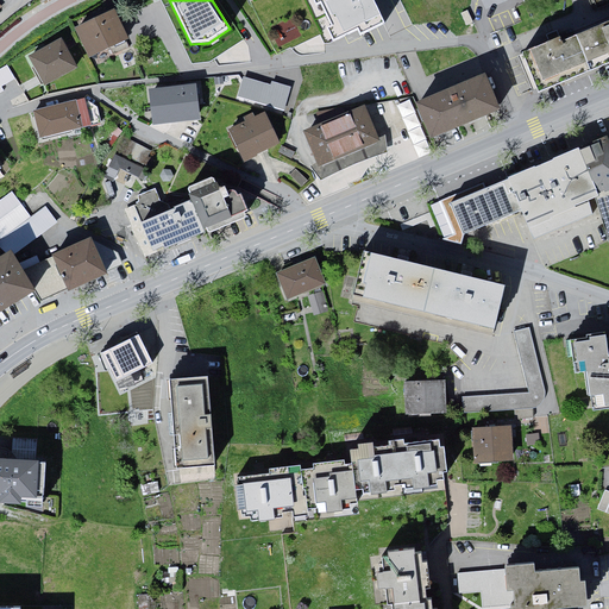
[(327,30),(334,43),(358,31),(360,37),(385,25),(372,0),(312,0),(316,6),(320,5),(331,27),(327,30)]
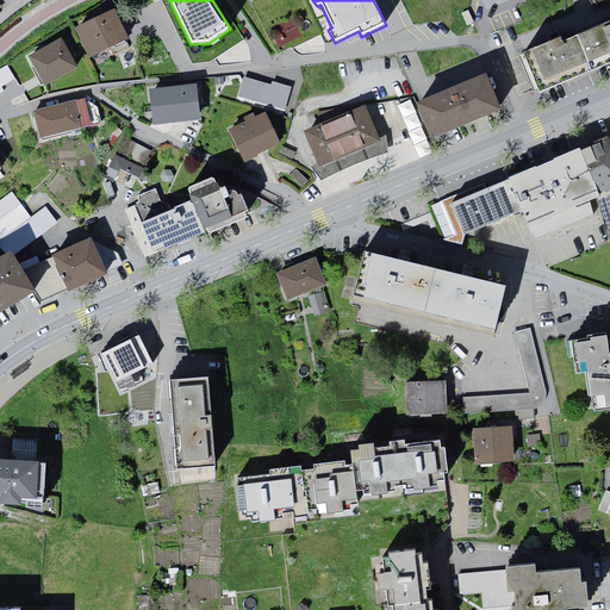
[(467,10),(461,13),(467,26),(474,23),(467,10)]
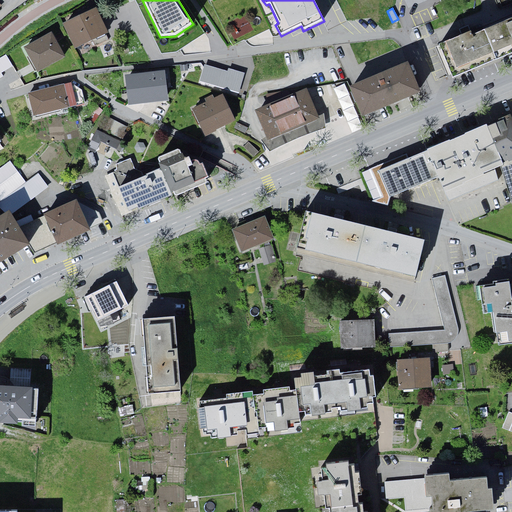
[(66,27),(76,50),(108,35),(97,13),(66,27)]
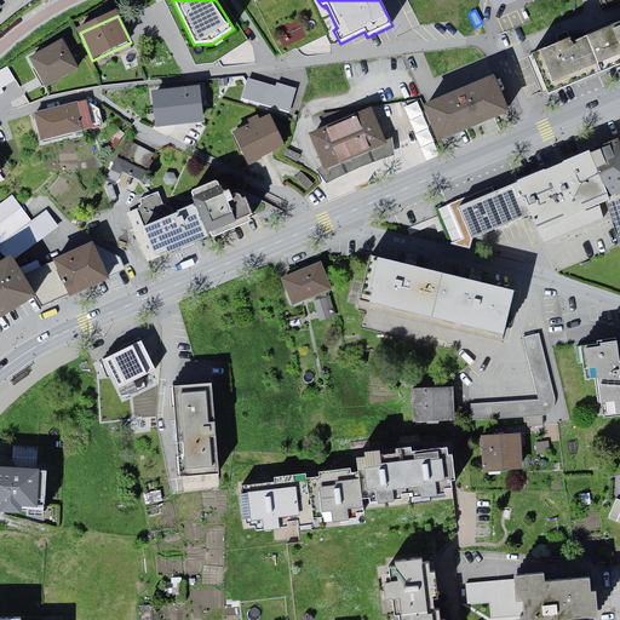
[(619,22),(534,58),(549,93),(619,64),(619,22)]
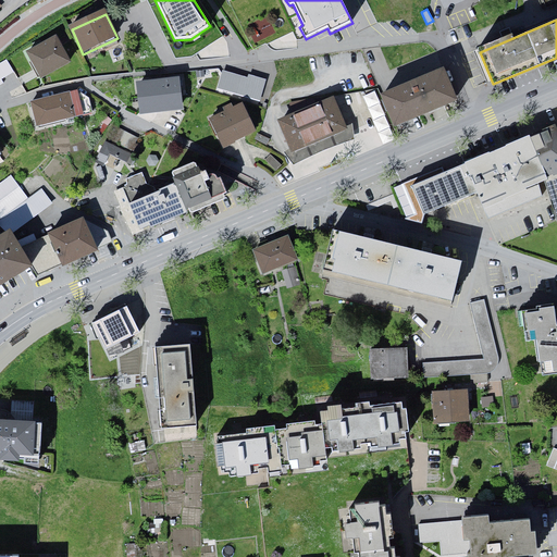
[(27,52),(41,79),(71,64),(57,38),(27,52)]
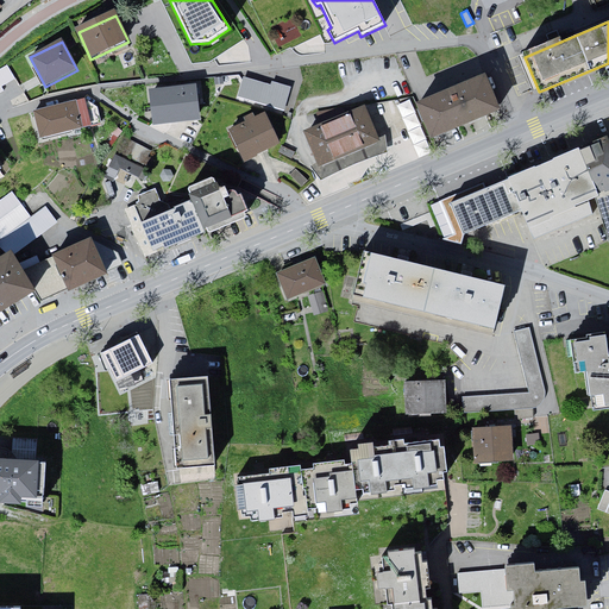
[(98,64),(111,61),(108,54),(95,57),(98,64)]
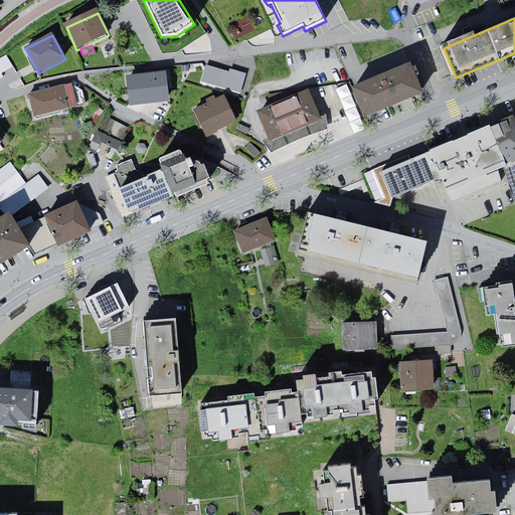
[(0,78),(3,76),(1,73),(13,66),(6,54),(0,57),(0,78)]
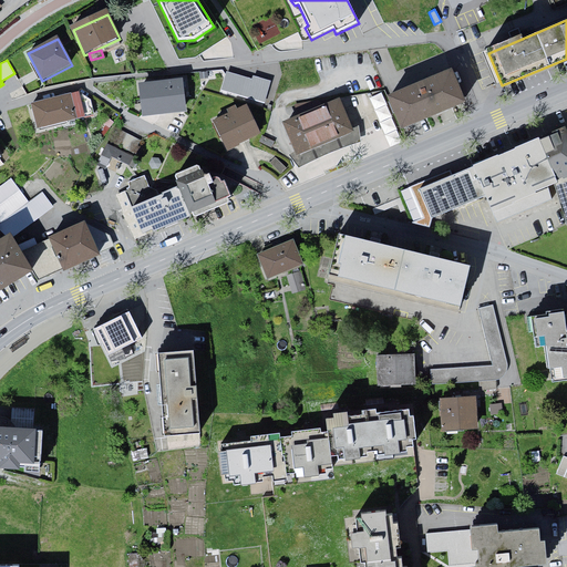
[(389,96),(402,129),(465,102),(452,70),(389,96)]
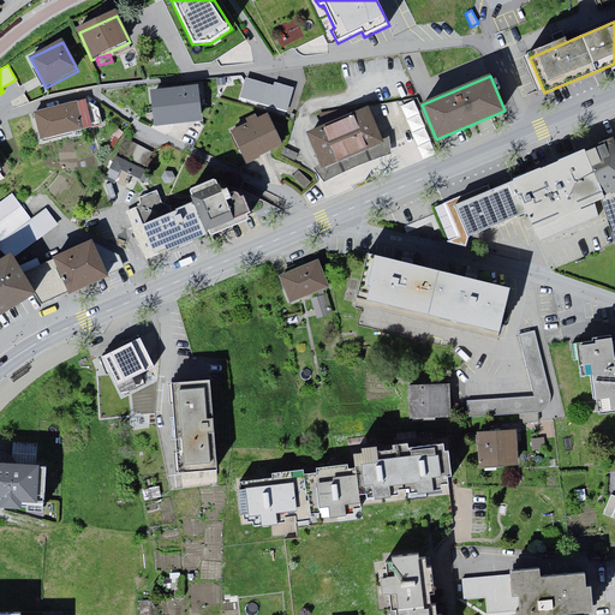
[(246,77),(240,99),(287,112),(294,88),(274,83),(274,85),(246,77)]
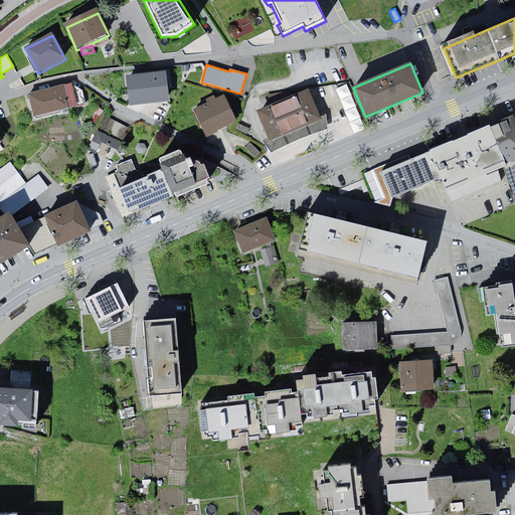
[(126,75),(129,106),(169,102),(166,71),(126,75)]
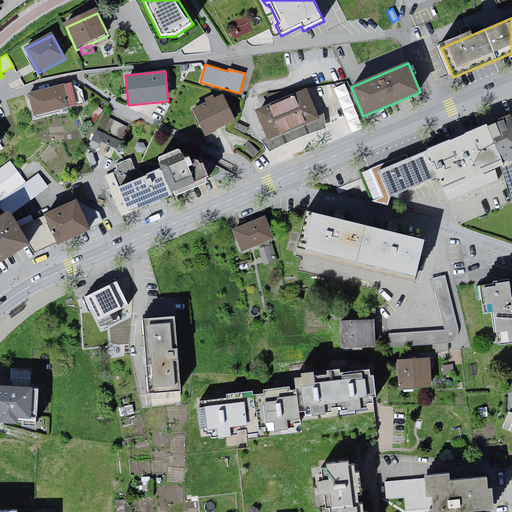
[(346,84),(336,88),(343,105),(344,105),(350,119),(359,115),(346,84)]
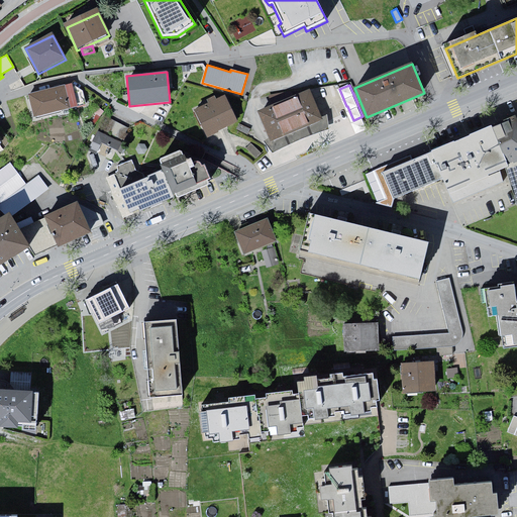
[(29,96),(34,120),(70,112),(65,88),(29,96)]
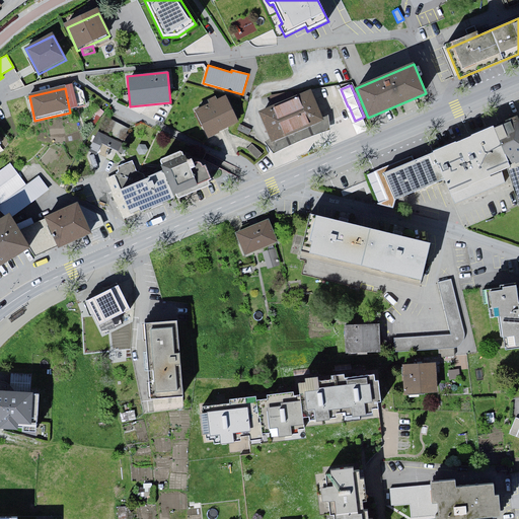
[(274,143),(323,121),(311,91),(261,114),(274,143)]
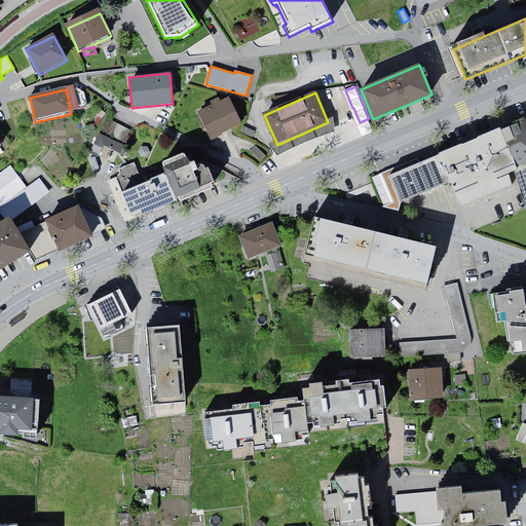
[(197,113),(211,141),(241,126),(228,99),(197,113)]
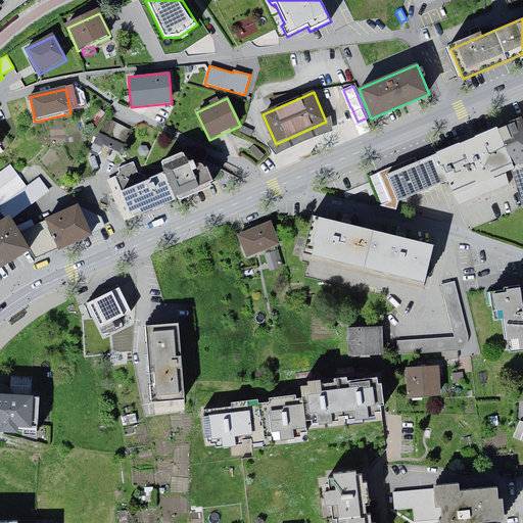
[(522,115),(494,128),(513,174),(522,206),(522,207),(522,115)]
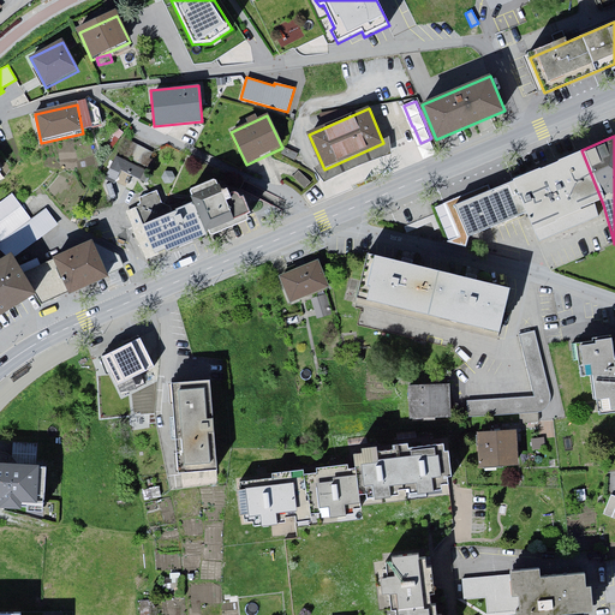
[(581,150),(511,177),(529,220),(535,233),(603,204),(581,150)]
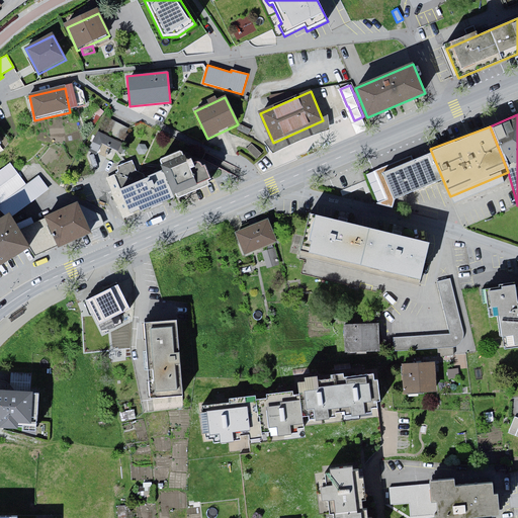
[(98,155),(104,144),(118,151),(122,143),(100,131),(90,150),(98,155)]
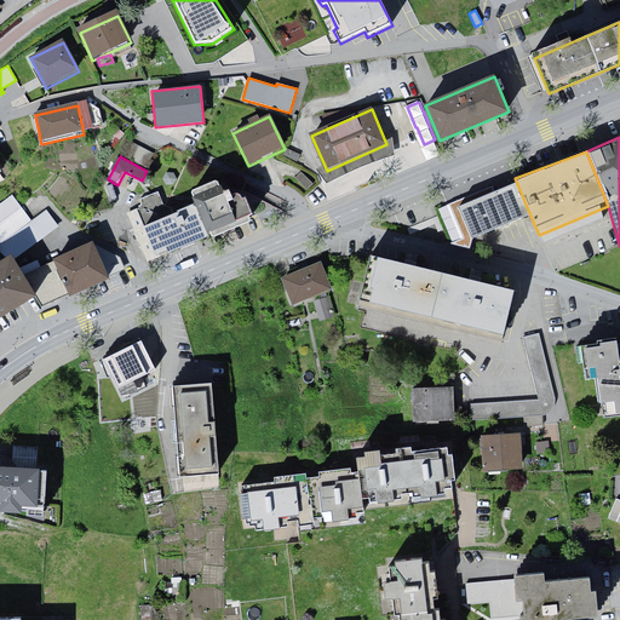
[(515,178),(440,207),(458,251),(533,222),(515,178)]
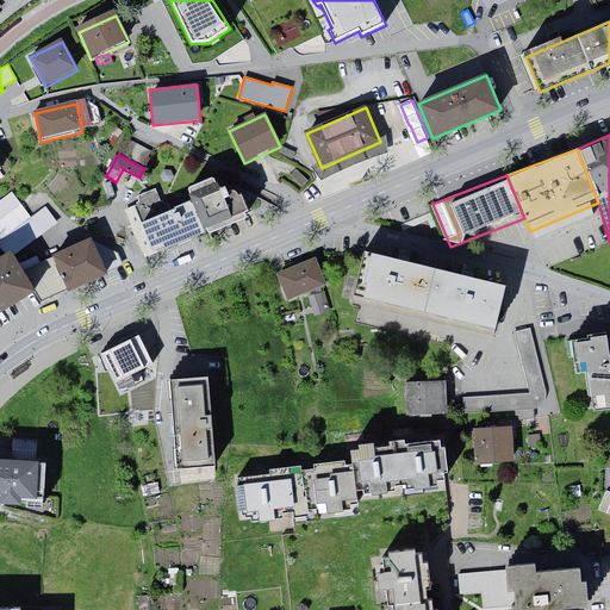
[(139,199),(129,210),(150,259),(248,219),(234,180),(223,186),(210,178),(188,191),(188,203),(174,211),(161,190),(139,199)]
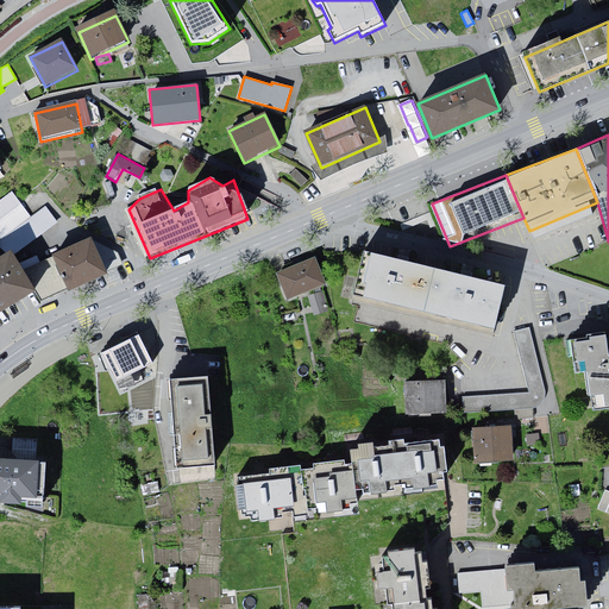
[(0,239),(30,218),(11,192),(0,199),(0,239)]
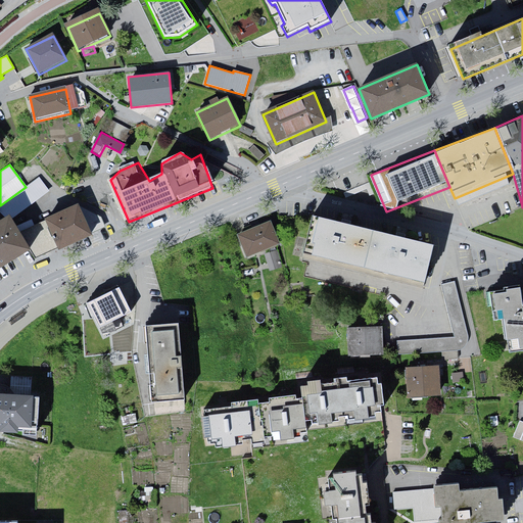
[(26,187),(0,205),(0,212),(6,219),(9,217),(11,220),(49,191),(39,178),(26,187)]
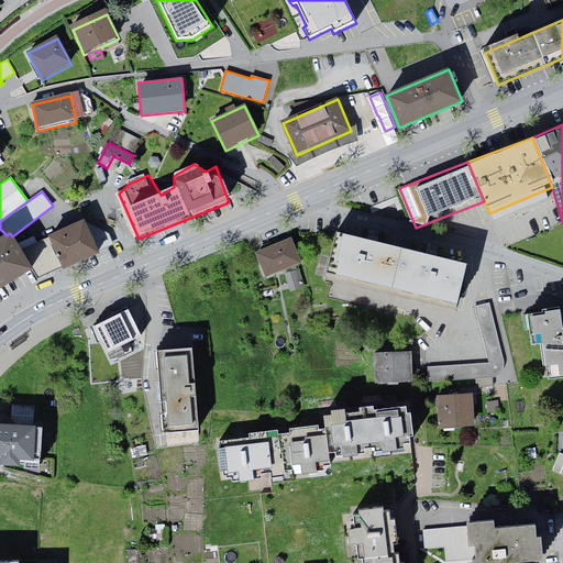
[(85,221),(20,250),(33,271),(37,279),(113,245),(109,234),(85,221)]
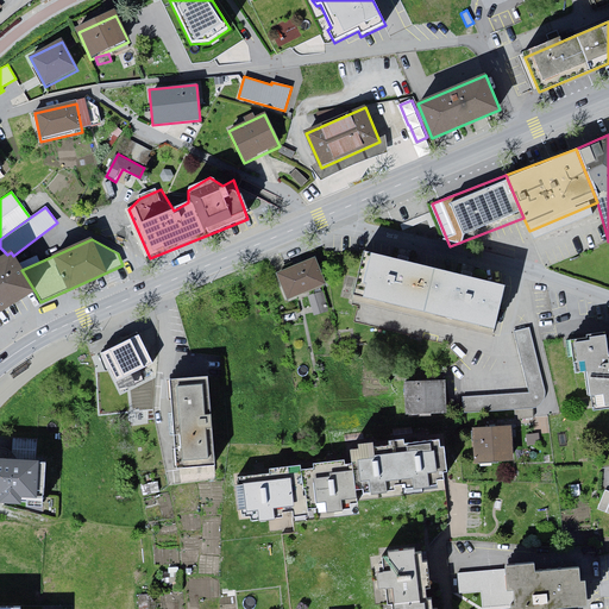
[(7,255),(0,258),(0,313),(36,293),(22,270),(13,256),(11,252),(7,255)]
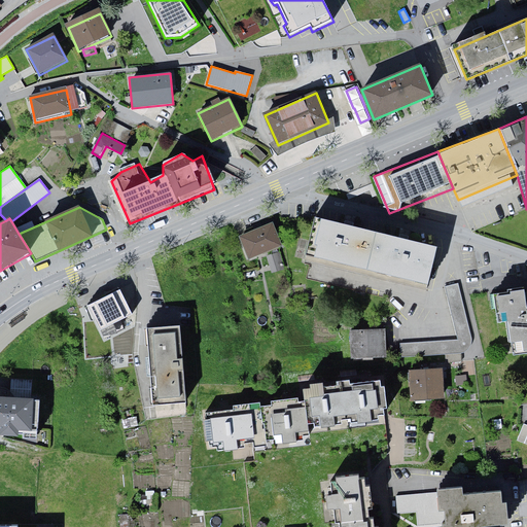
[(436,246),(315,218),(306,257),(427,285),(436,246)]
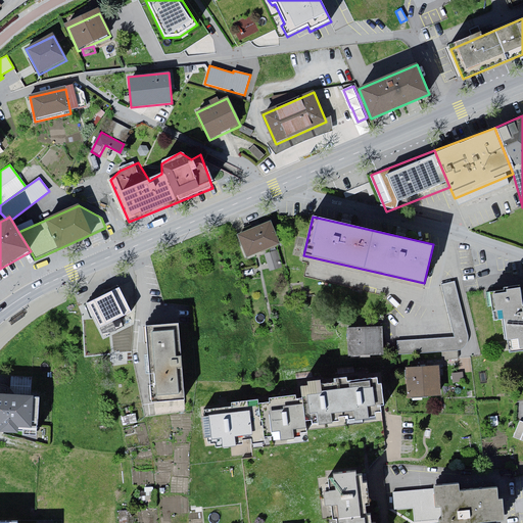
[(270,224),(239,237),(249,262),(280,248),(270,224)]
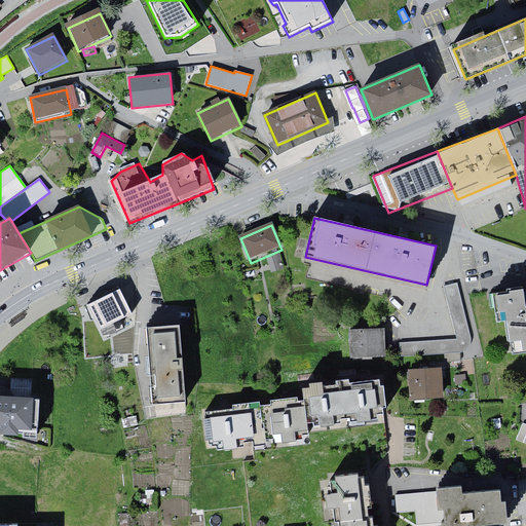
[(273,271),(285,268),(279,252),(268,256),(273,271)]
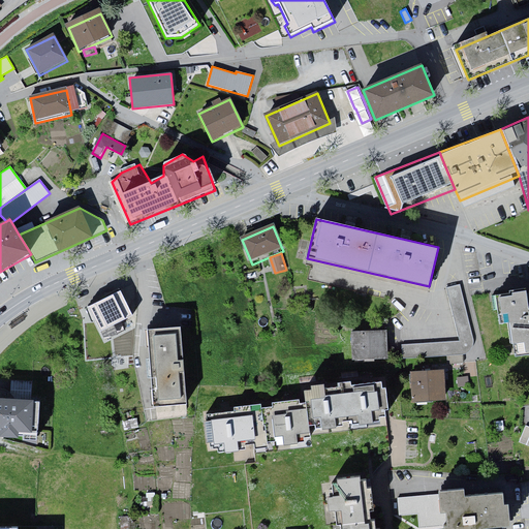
[(459,341),(401,344),(402,359),(462,354),(467,353),(470,350),(473,345),(473,340),(460,284),(445,287),(459,341)]
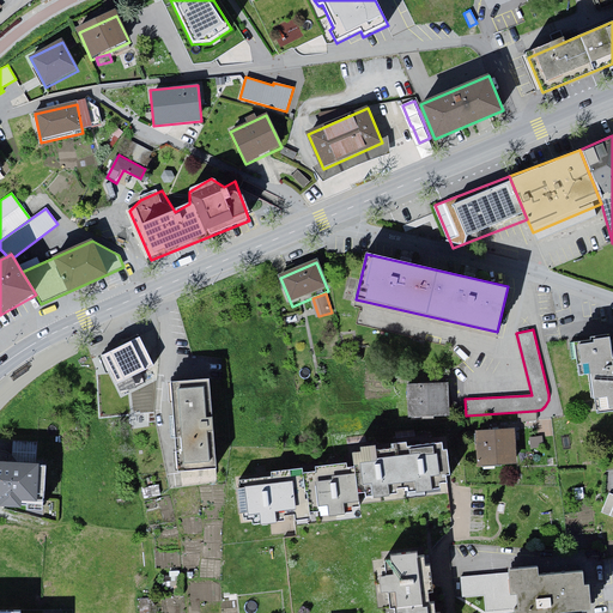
[(612,337),(612,332),(570,339),(576,376),(592,372),(599,414),(612,411),(612,337)]
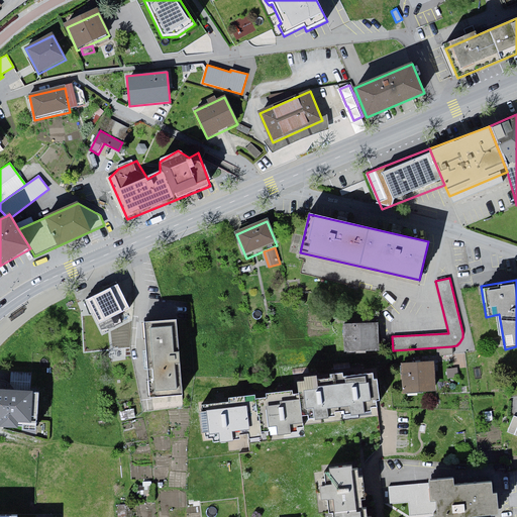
[(117,286),(86,302),(100,329),(131,312),(117,286)]
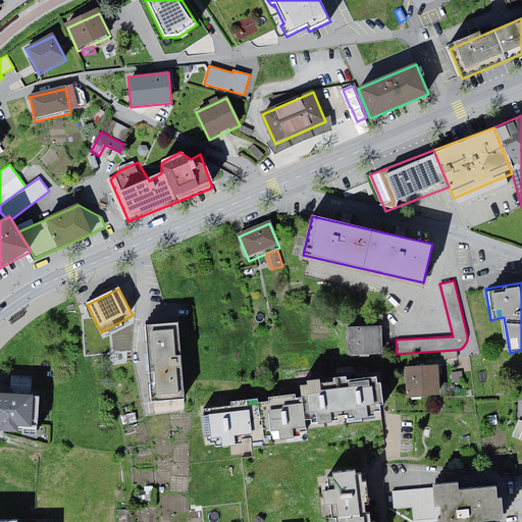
[(145,325),(152,400),(185,397),(177,322),(145,325)]
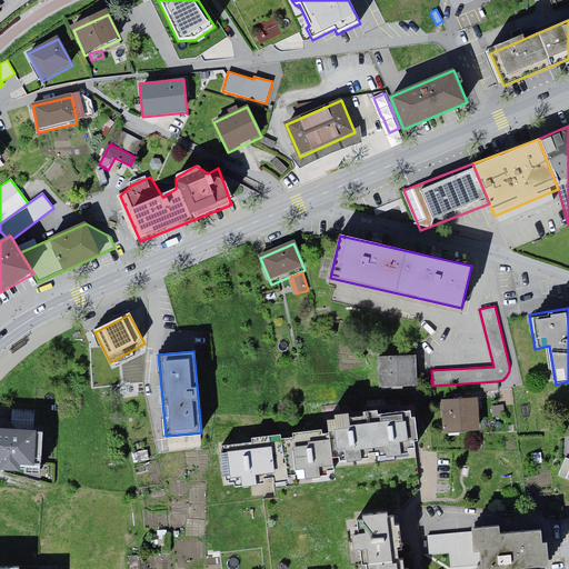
[(419,357),(379,358),(380,388),(419,388),(419,357)]
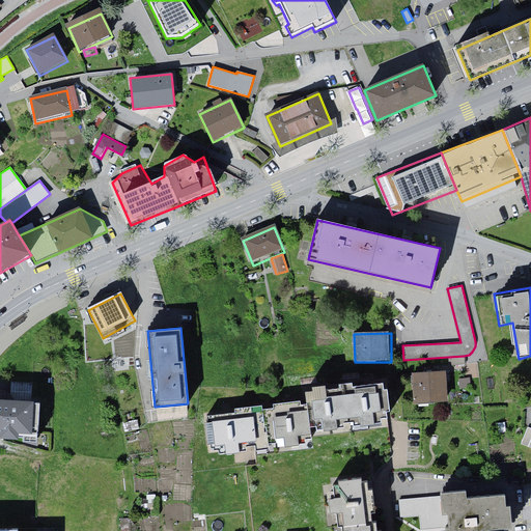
[(414,375),(415,403),(448,400),(447,373),(414,375)]
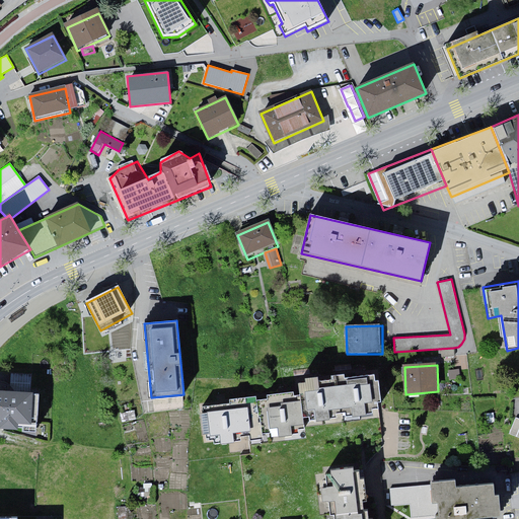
[(297,390),(203,403),(208,443),(308,429),(306,419),(379,408),(374,372),(296,383),(297,390)]
